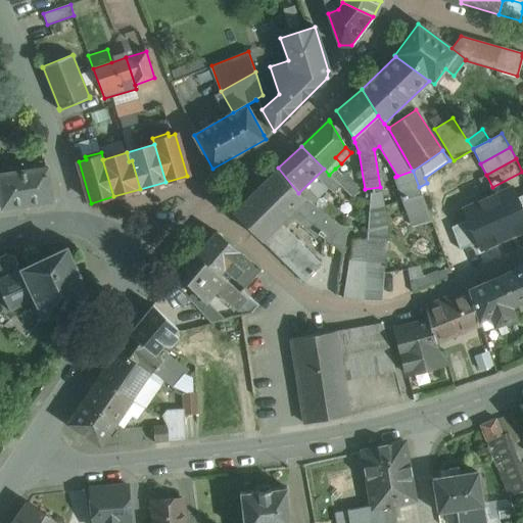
[(40,161),(27,163),(24,170),(44,168),(40,161)]
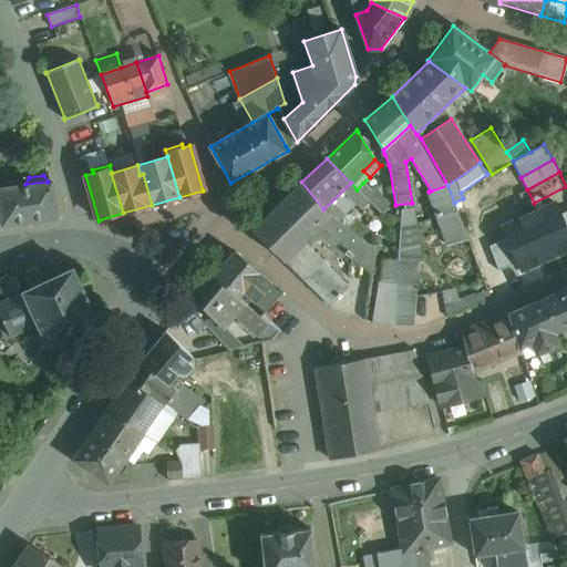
[(26,184),(0,187),(0,213),(2,226),(59,218),(52,181),(48,182),(26,184)]
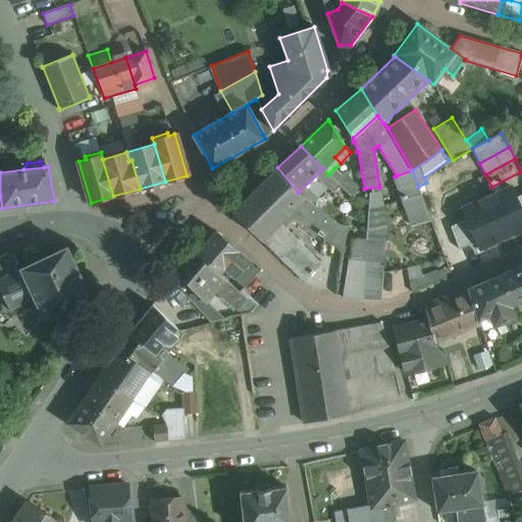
[(277,167),(232,211),(277,256),(296,239),(279,222),(293,210),(304,199),(298,193),(277,167)]
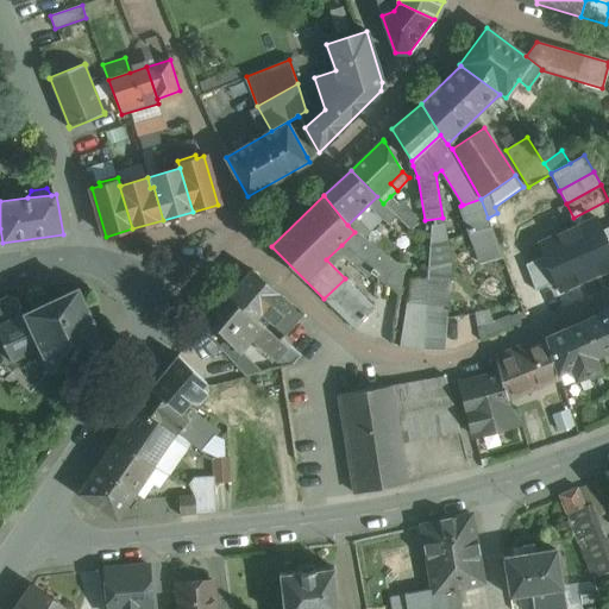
[(389,225),(397,217),(383,203),(377,196),(347,225),(355,232),(356,231),(364,237),(382,219),(389,225)]
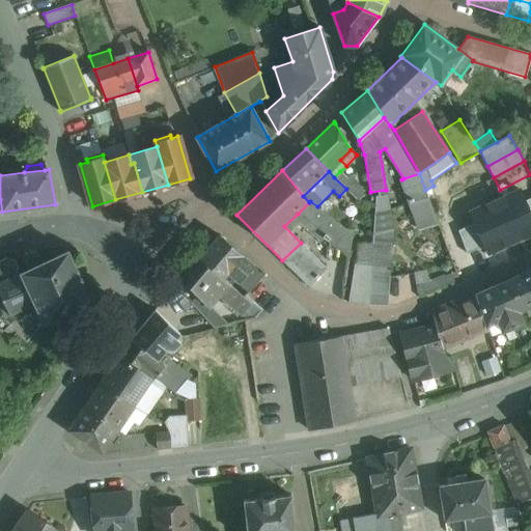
[(364,195),(352,173),(347,178),(340,171),(334,177),(346,189),(358,201),(364,195)]
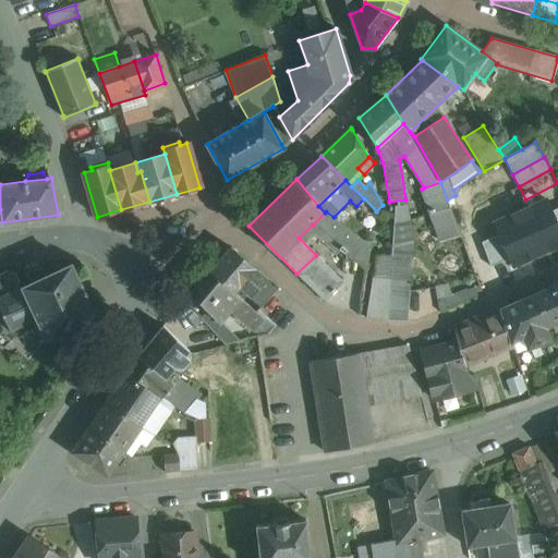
[(440,182),(422,189),(432,213),(449,207),(447,199),(440,182)]
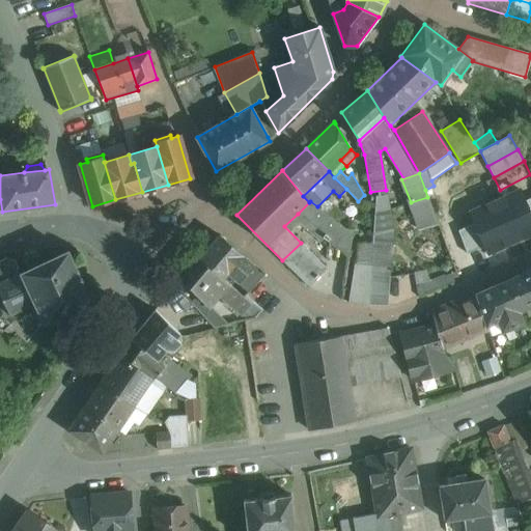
[(386,190),(370,192),(376,196),(375,212),(389,208),(386,190)]
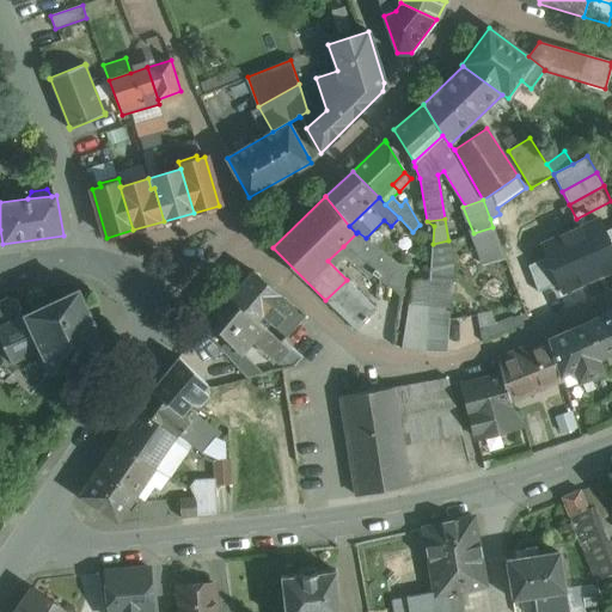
[(506,259),(493,227),(473,233),(484,265),(506,259)]
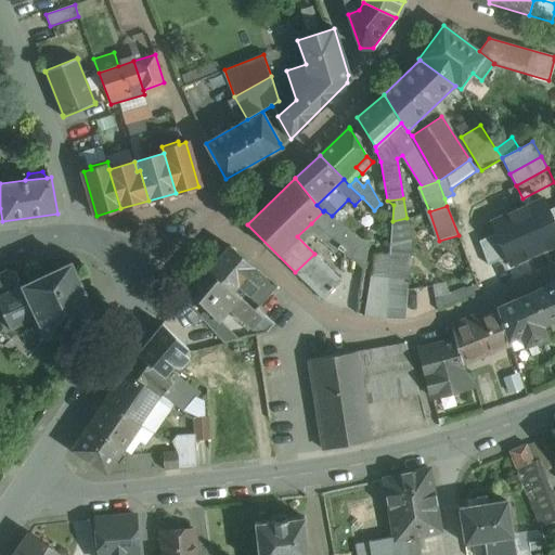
[(332,216),(324,210),(323,211),(311,223),(335,242),(327,268),(320,296),(322,298),(358,313),(369,242),(360,239),(332,216)]
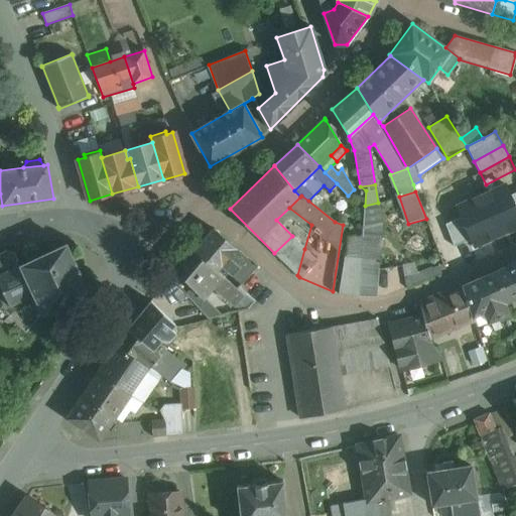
[(378,203),(365,206),(361,259),(359,296),(377,296),(378,270),(379,270),(381,225),(378,203)]
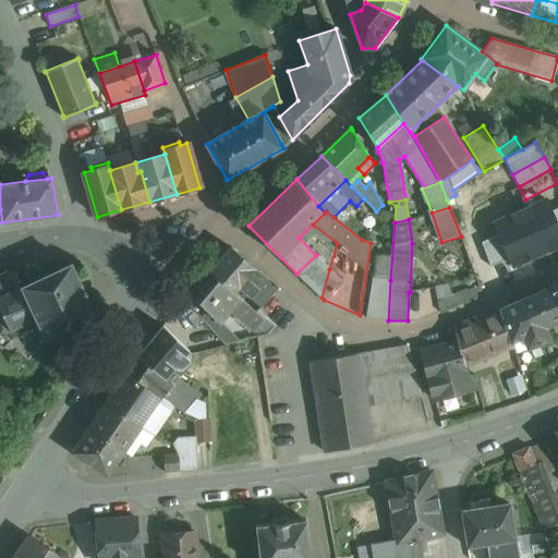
[(277,288),(230,247),(209,273),(233,292),(238,287),(250,296),(254,292),(265,301),(277,288)]
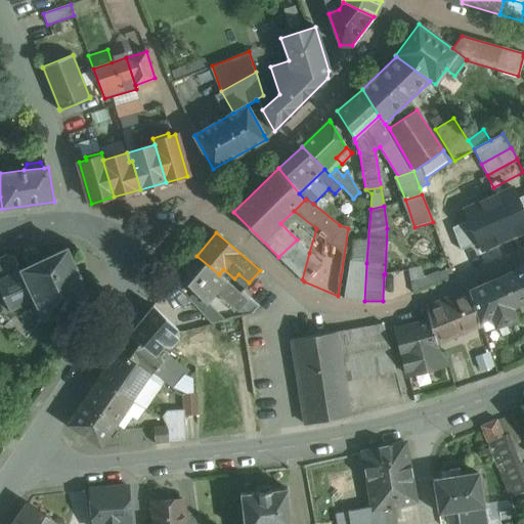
[(302,279),(309,253),(297,239),(278,257),(302,279)]
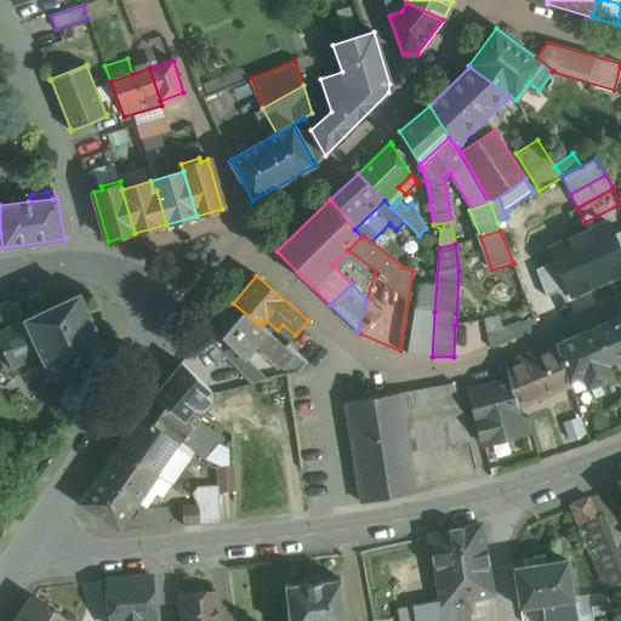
[(80,294),(17,323),(22,313),(18,303),(6,301),(0,303),(0,345),(12,370),(41,354),(52,379),(107,353),(97,331),(98,331),(90,314),(89,314),(80,294)]
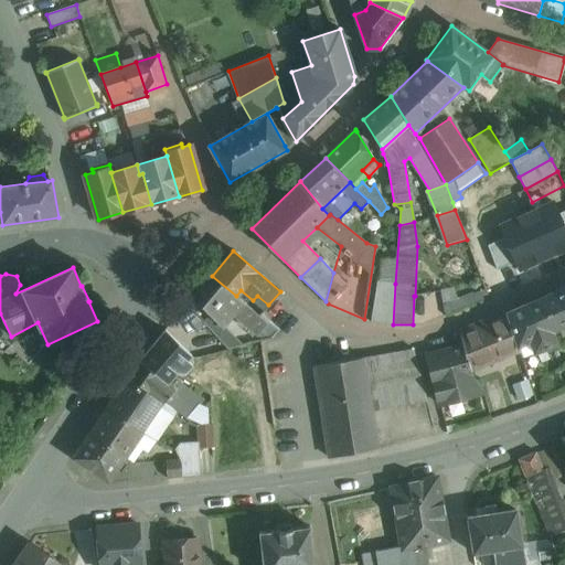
[(212,276),(212,275),(193,298),(210,315),(222,328),(234,313),(244,302),(236,296),(212,276)]
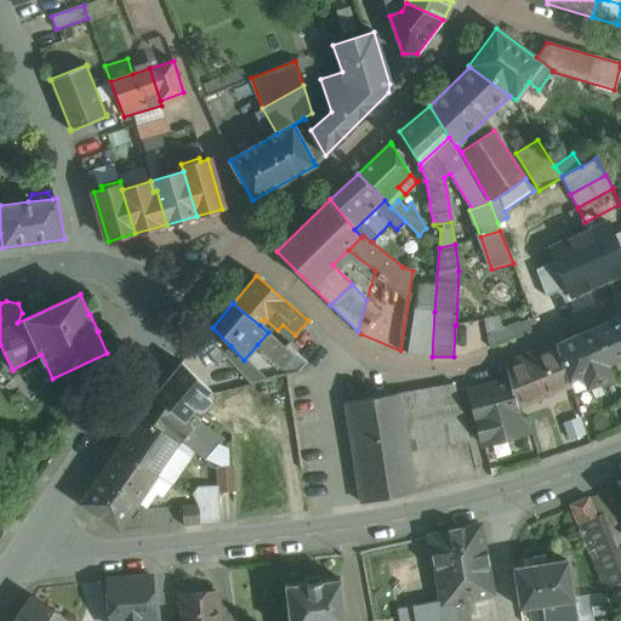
[(434,312),(414,309),(408,353),(432,357),(434,312)]
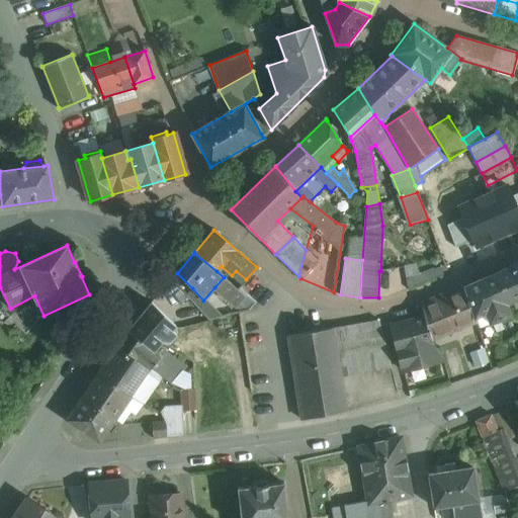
[(517,263),(508,268),(517,290),(517,263)]
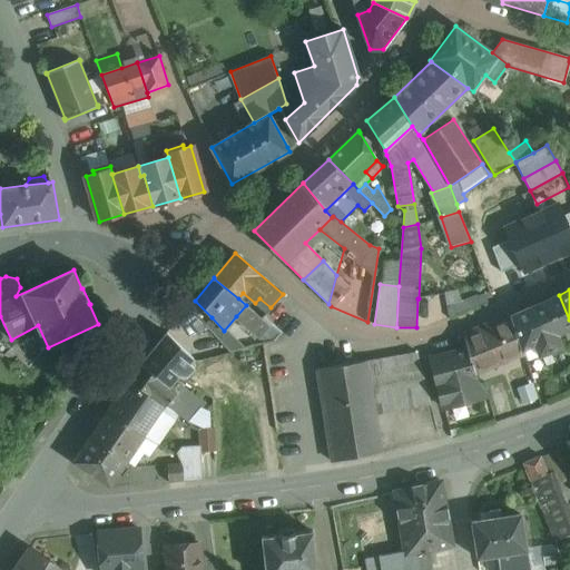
[(569,320),(559,295),(531,307),(551,351),(561,346),(556,335),(569,328),(569,320)]
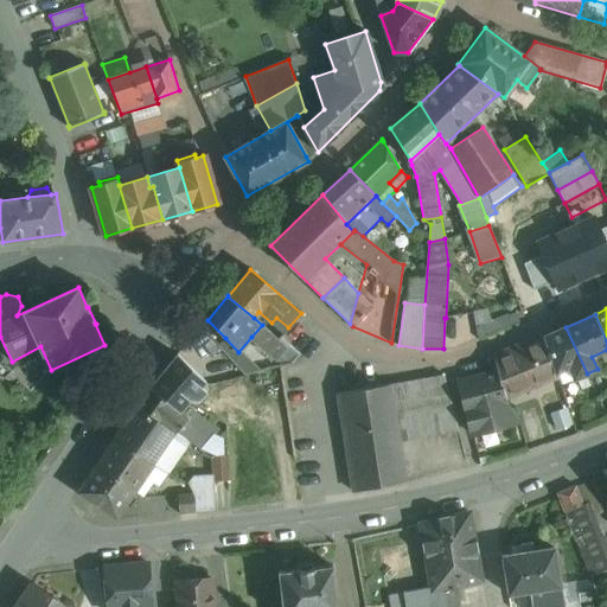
[(288,347),(262,325),(251,337),(256,343),(276,360),(288,347)]
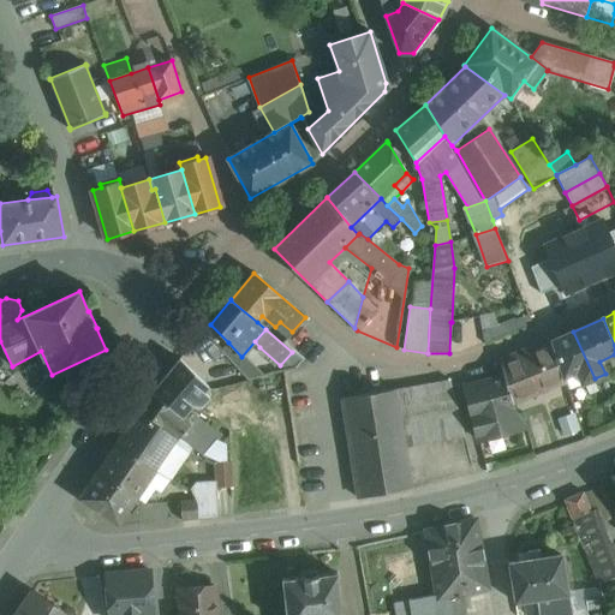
[(573,332),(553,340),(565,377),(575,372),(581,384),(595,378),(573,332)]
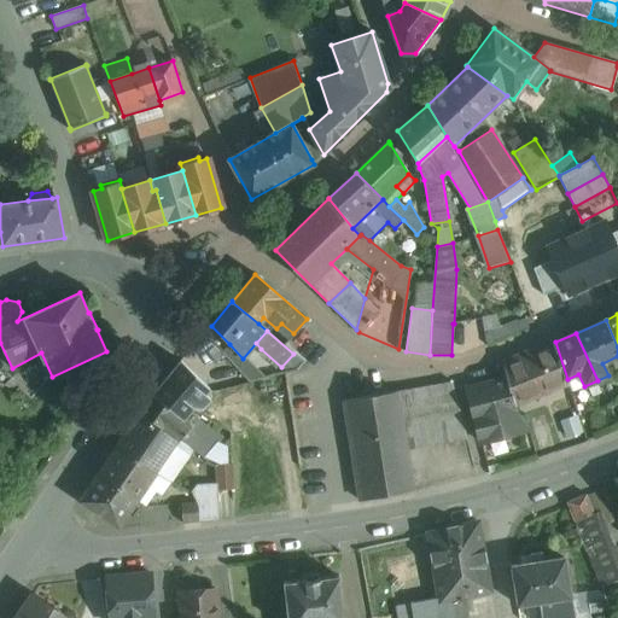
[(528,354),(541,392),(567,382),(567,379),(555,342),(528,354)]
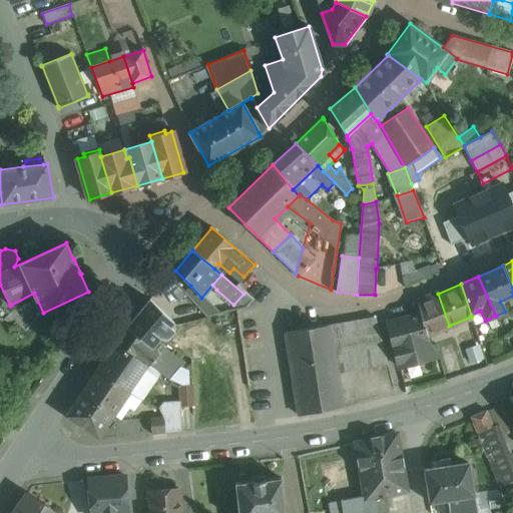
[(217,314),(201,298),(190,286),(184,293),(207,317),(217,314)]
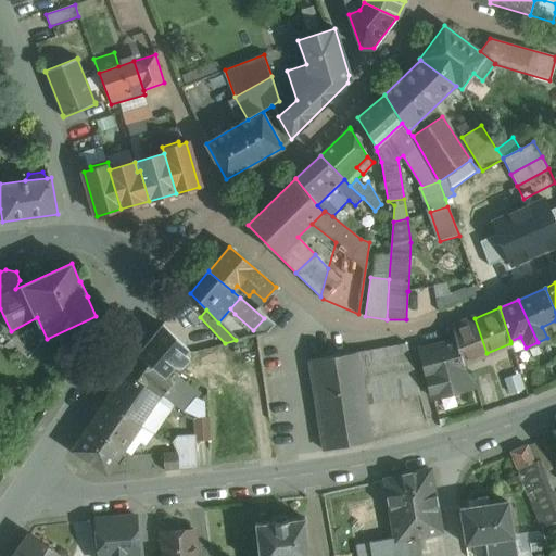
[(253,330),(255,336),(267,332),(273,326),(264,318),(253,330)]
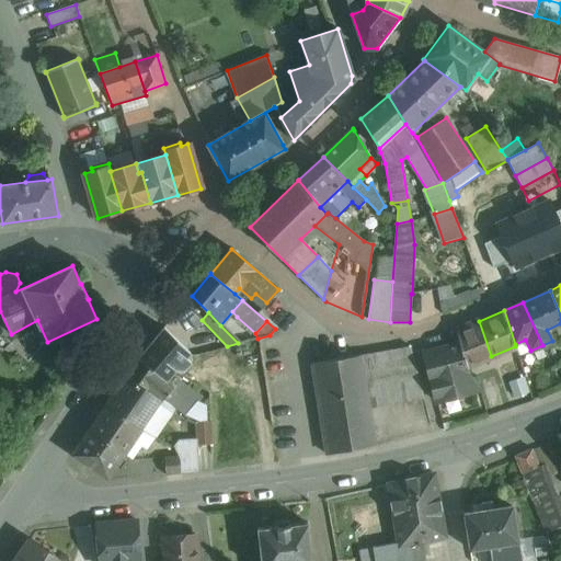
[(491,356),(479,321),(456,331),(460,344),(460,345),(466,367),(467,366),(491,356)]
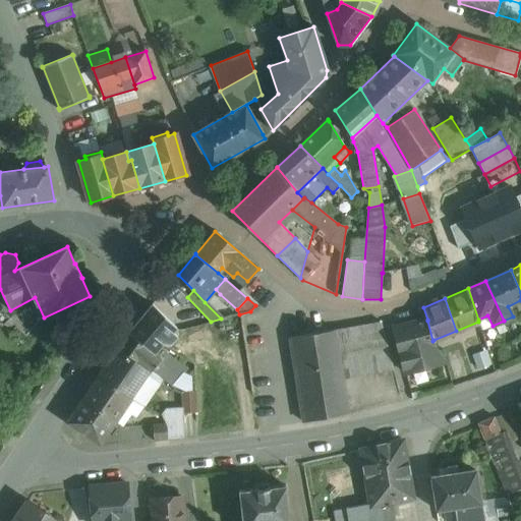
[(175,328),(152,305),(130,332),(155,355),(157,353),(163,343),(170,344),(176,336),(172,333),(175,328)]
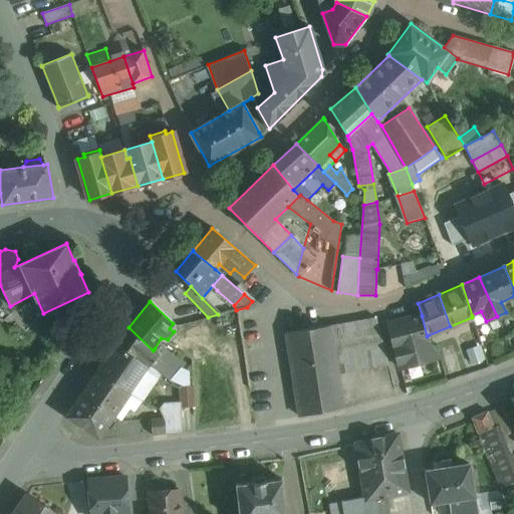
[(210,336),(239,328),(236,310),(218,314),(208,317),(205,317),(210,336)]
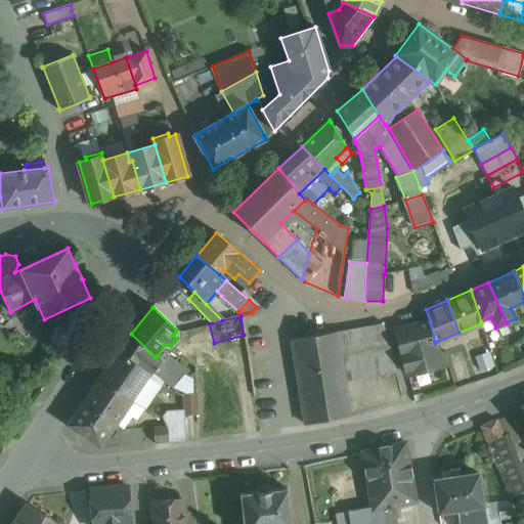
[(430,321),(396,331),(407,376),(447,366),(447,365),(448,364),(437,347),(436,342),(435,343),(430,322),(430,321)]
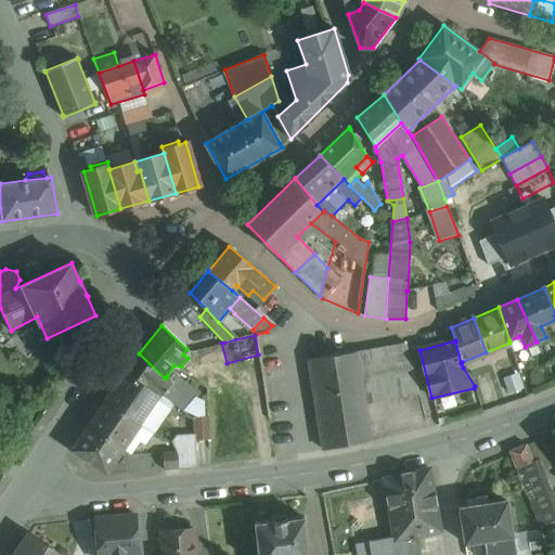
[(221,343),(192,350),(197,371),(227,363),(221,343)]
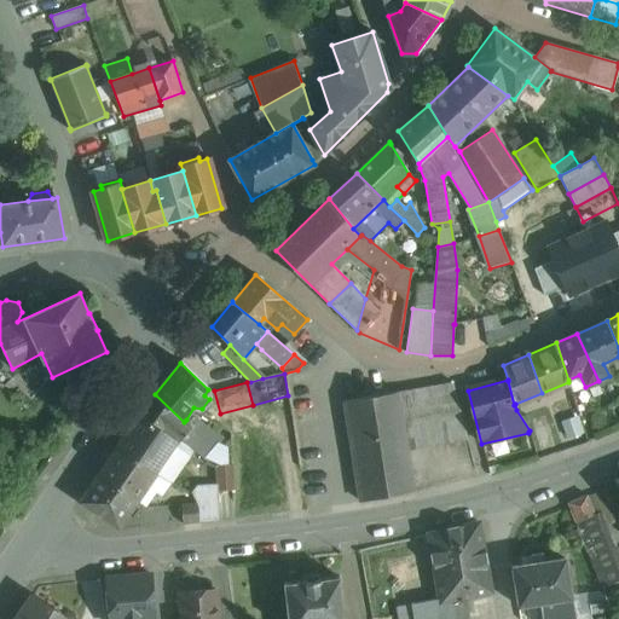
[(452,383),(345,401),(362,504),(414,493),(406,450),(468,439),(452,383)]
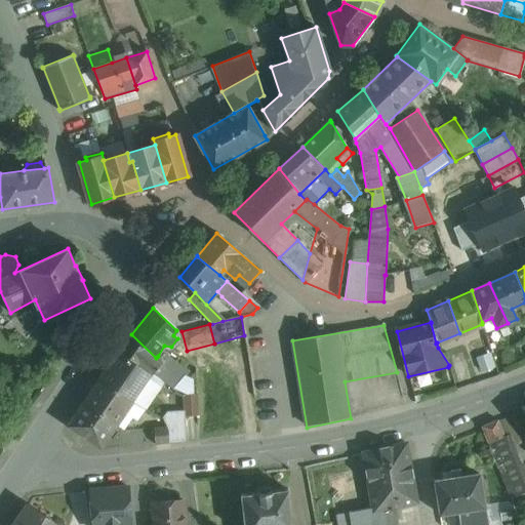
[(156,358),(131,334),(118,352),(151,373),(152,374),(164,360),(158,356),(156,358)]
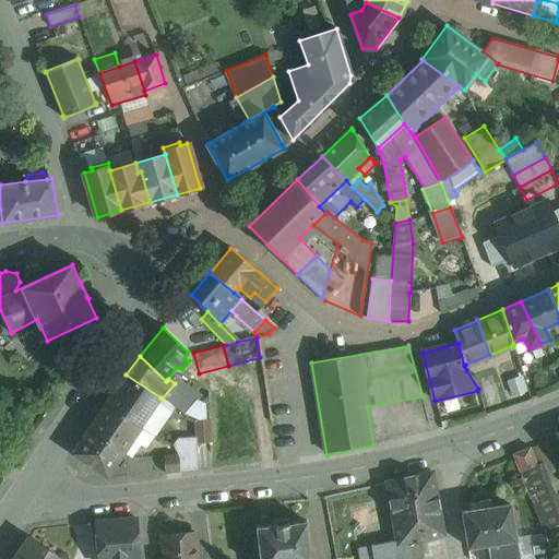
[(161,397),(126,375),(106,403),(143,426),(152,431),(161,419),(151,413),(161,397)]
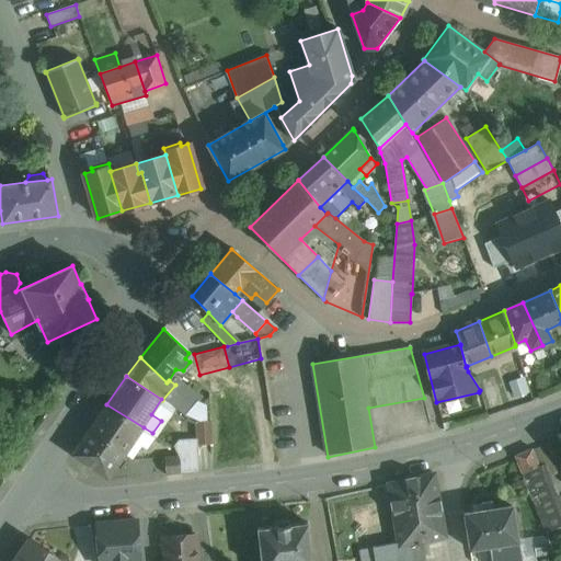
[(187,393),(175,385),(162,400),(164,401),(175,409),(187,393)]
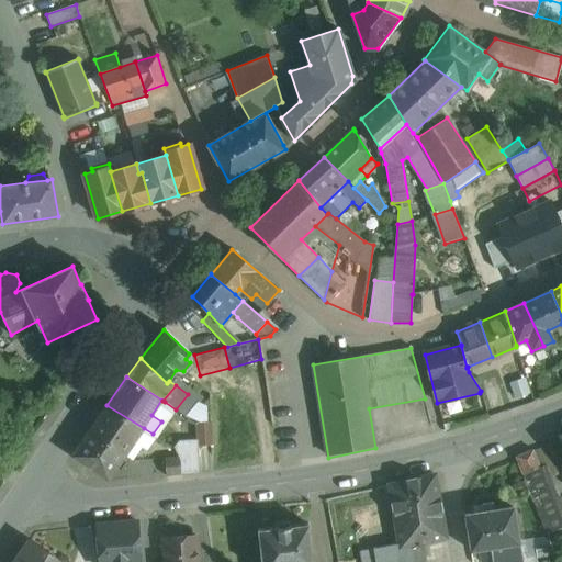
[(529,385),(513,391),(516,400),(531,395),(529,385)]
